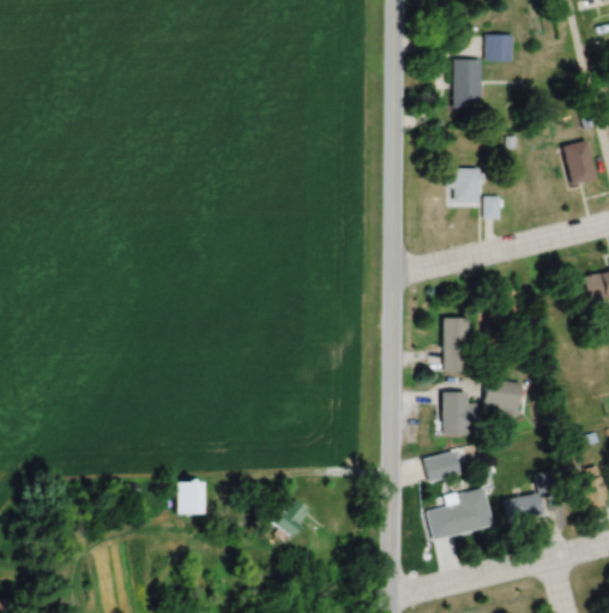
[(513,61),(513,35),(488,35),(488,61),(513,61)]
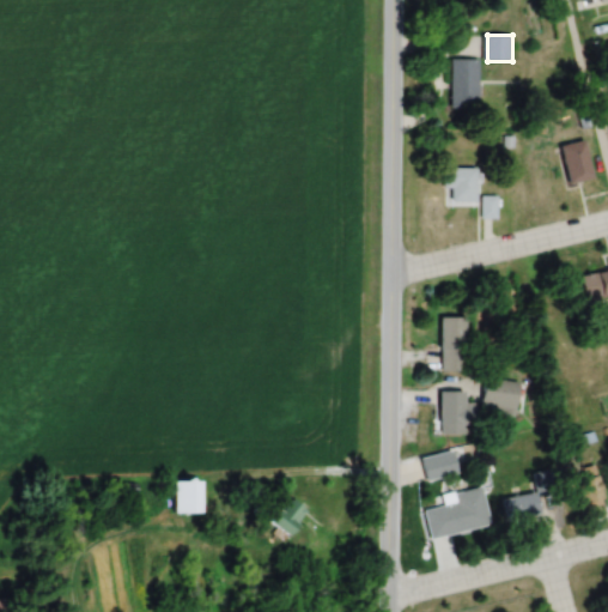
[(453,59),(453,108),(481,108),(481,59),(453,59)]
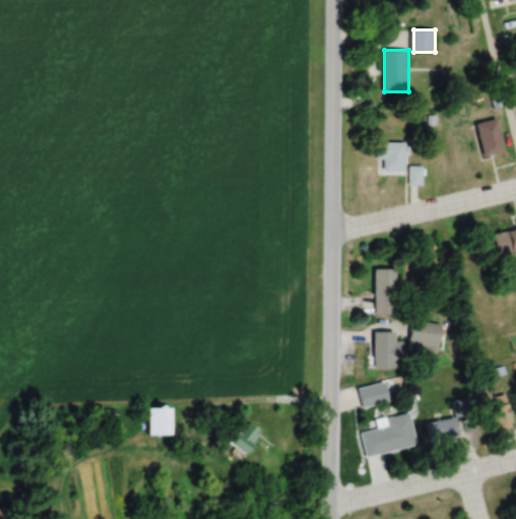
[(485,156),(506,151),(498,118),(475,123),(485,156)]
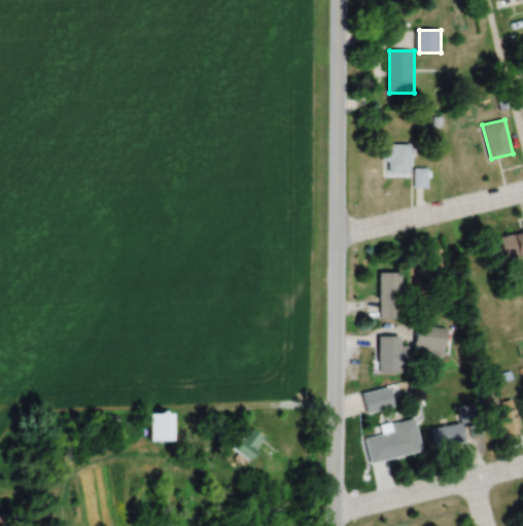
[(412,143),(383,143),(383,162),(386,162),(386,173),(412,173),(412,143)]
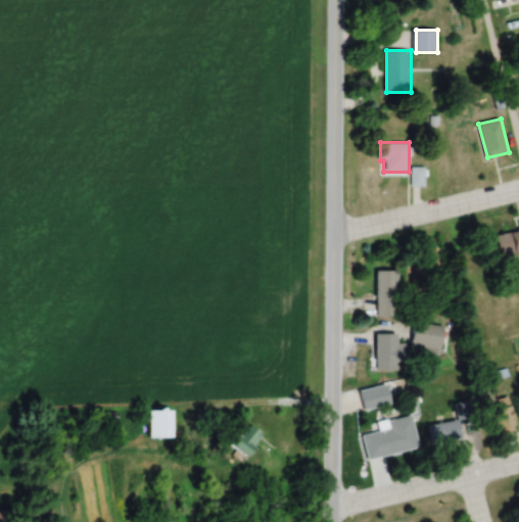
[(426,168),(413,168),(413,185),(426,185),(426,168)]
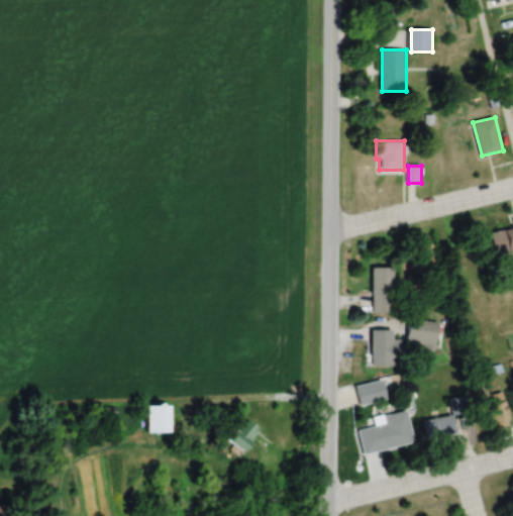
[(512,227),(491,233),(497,253),(512,248),(512,227)]
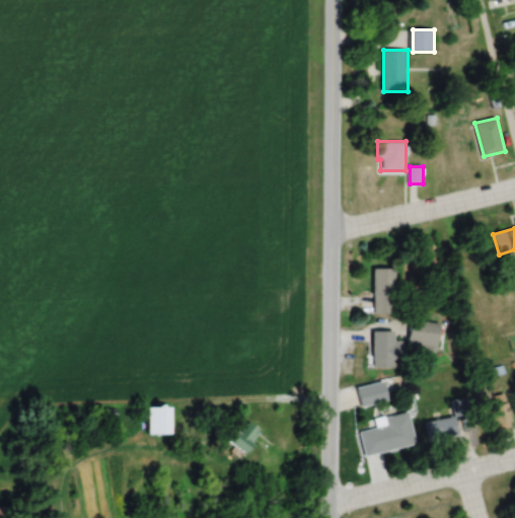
[(376,269),(376,313),(400,313),(400,269),(376,269)]
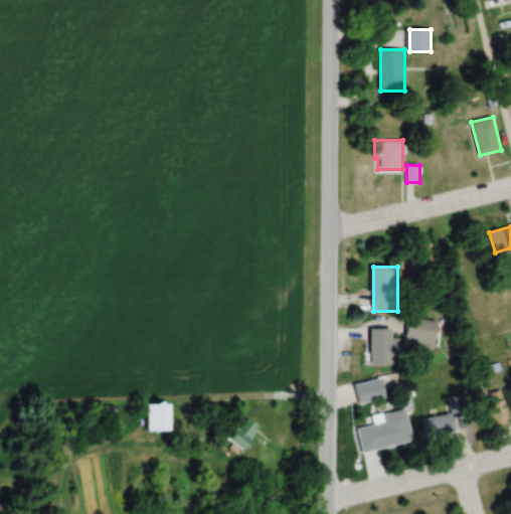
[(371,328),(371,365),(392,365),(392,328),(371,328)]
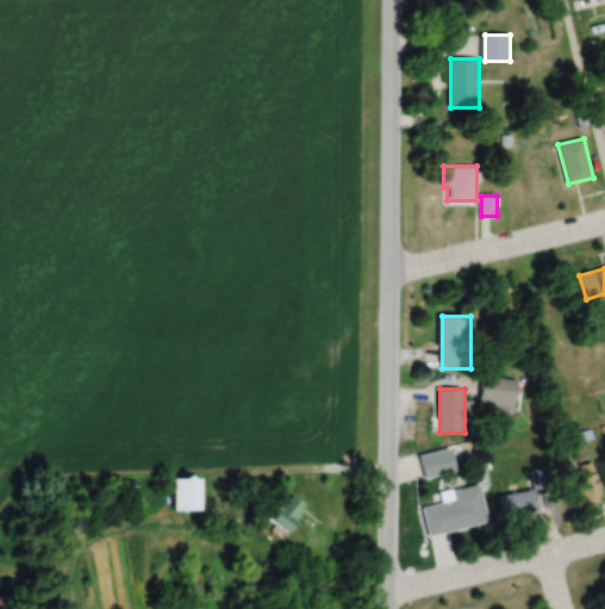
[(425,479),(459,472),(454,448),(420,455),(425,479)]
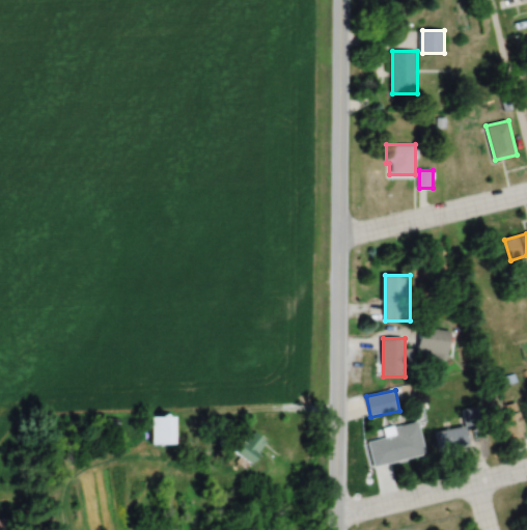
[(499,408),(505,441),(526,437),(519,403),(499,408)]
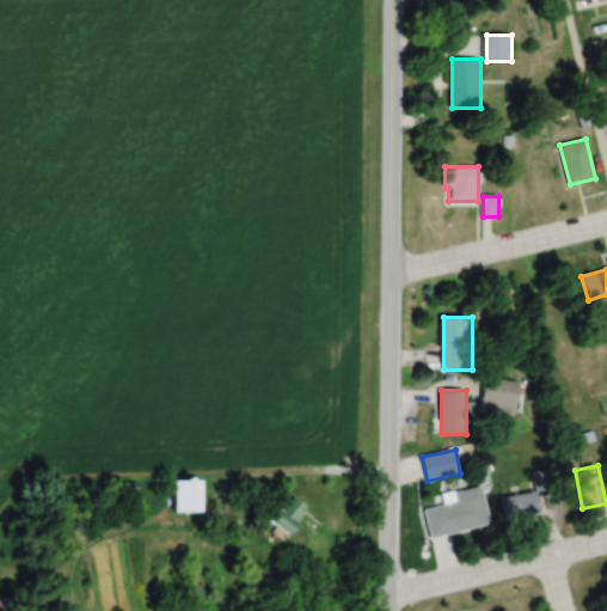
[(176,512),(177,480),(204,481),(203,513),(176,512)]
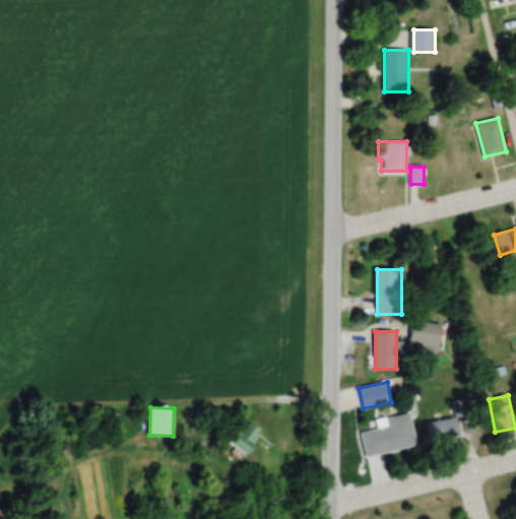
[(418,448),(411,413),(378,420),(380,430),(362,433),(366,458),(418,448)]
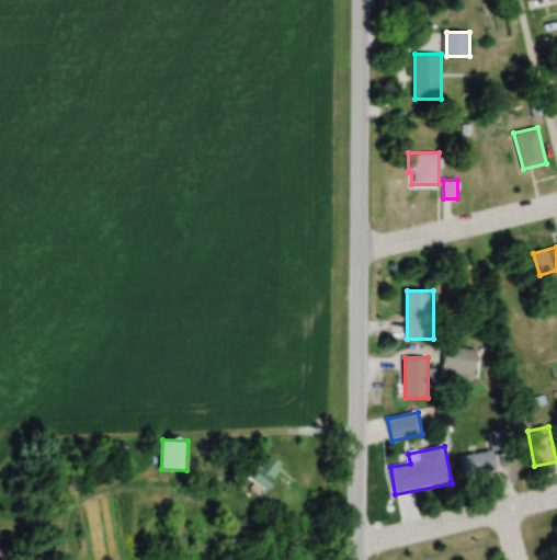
[(499,470),(492,448),(461,457),(466,479),(499,470)]
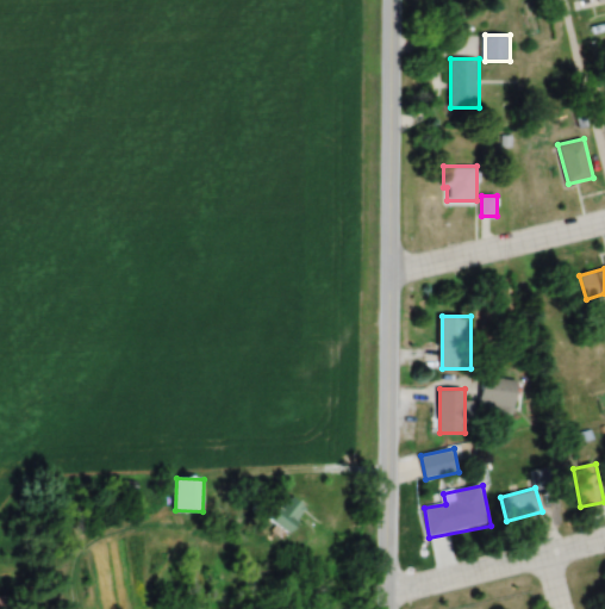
[(307,510),(293,495),(269,516),(284,532),(307,510)]
